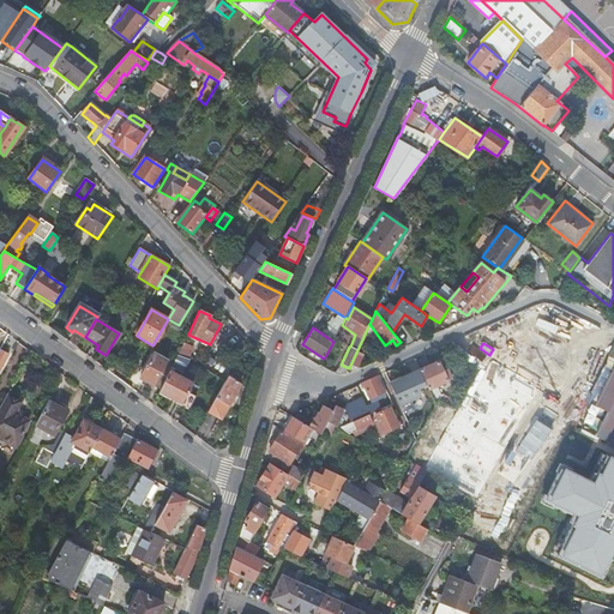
[(154,386),(168,360),(155,353),(140,378),(154,386)]
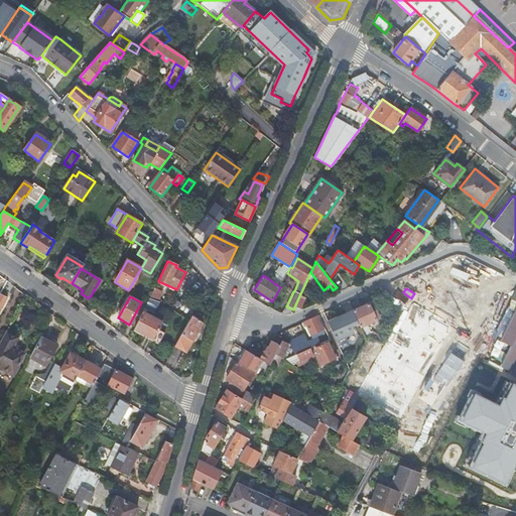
[(135,328),(142,312),(146,305),(141,302),(129,325),(135,328)]
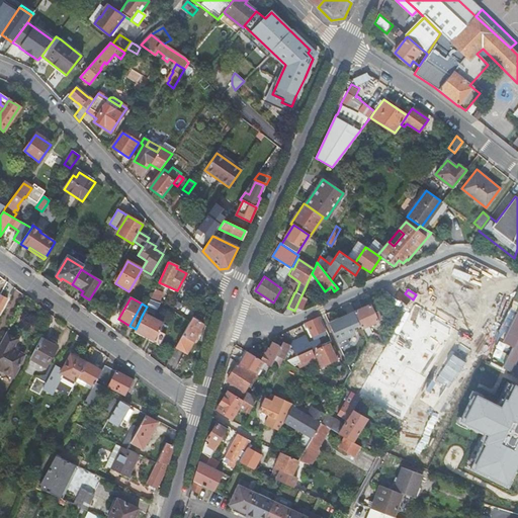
[(370,305),(354,312),(359,324),(361,328),(367,343),(370,338),(381,344),(383,339),(373,333),(372,335),(368,325),(380,320),(377,311),(373,313),(370,305)]
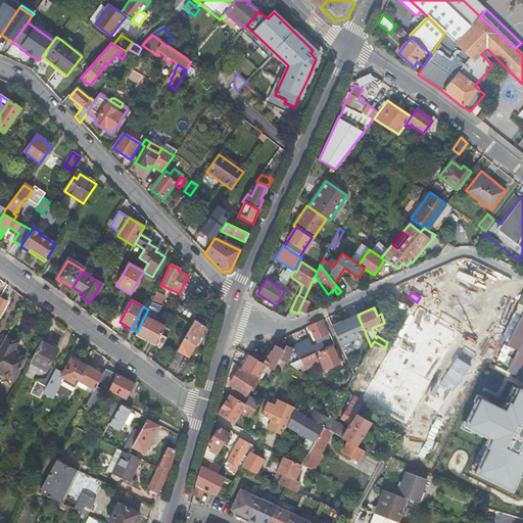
[(355,330),(363,327),(358,315),(350,319),(342,322),(341,320),(331,325),(343,351),(353,346),(352,346),(351,343),(354,338),(358,337),(359,336),(355,330)]
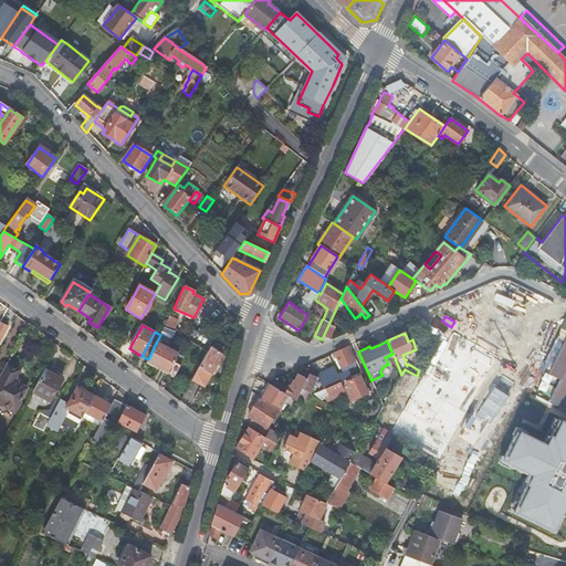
[(147,362),(167,374),(177,355),(156,343),(148,359),(147,362)]
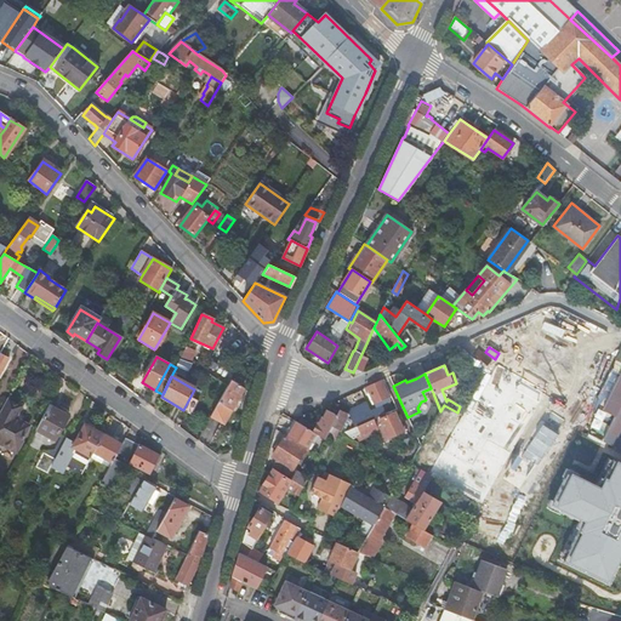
[(620,376),(604,410),(616,416),(603,442),(620,450),(620,376)]
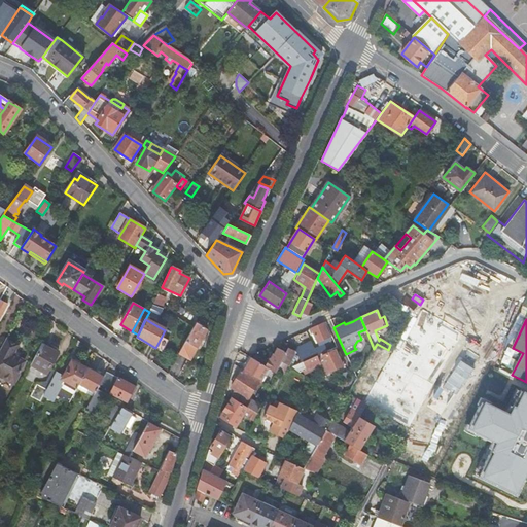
[(192,328),(185,341),(197,348),(206,330),(196,323),(192,328)]
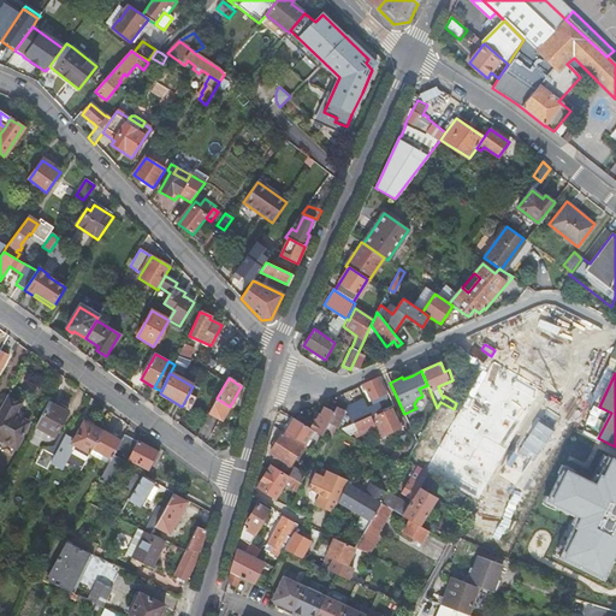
[(386,397),(378,378),(365,384),(372,401),(373,400),(374,403),(386,397)]
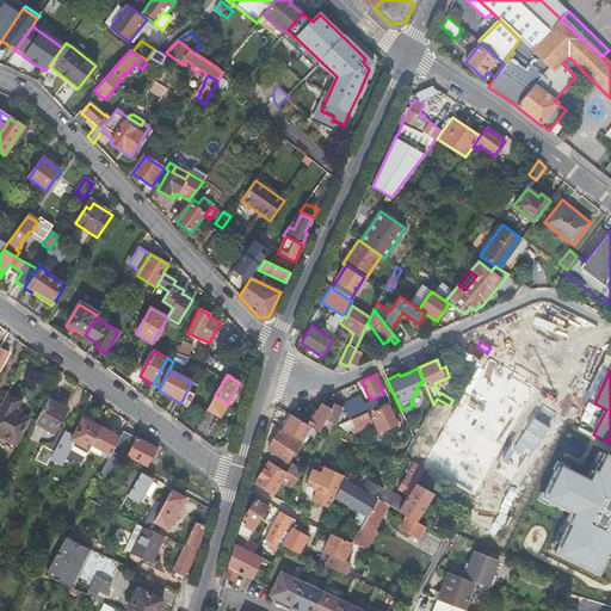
[(20,400),(7,392),(0,406),(0,436),(16,444),(29,420),(14,412),(20,400)]
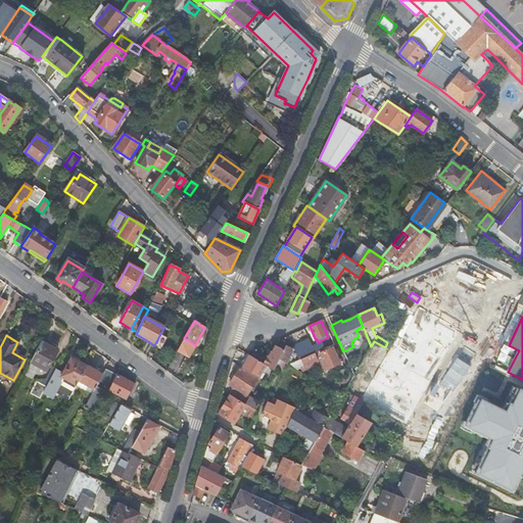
[(195,345),(184,338),(178,350),(188,357),(195,345)]
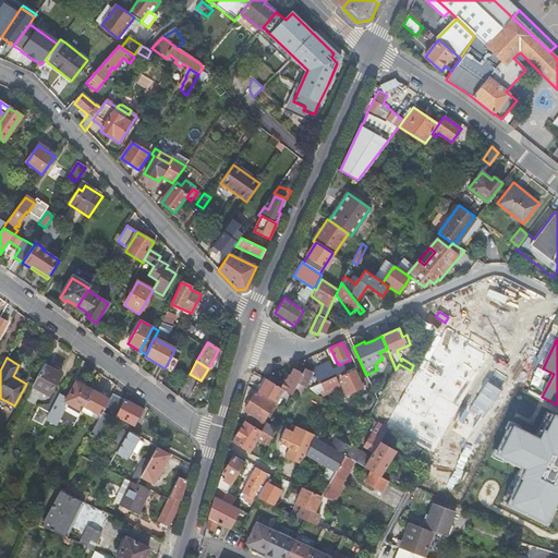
[(343,365),(332,370),(330,363),(315,370),(315,371),(311,373),(307,371),(307,368),(305,367),(302,374),(298,383),(307,389),(313,387),(320,384),(336,377),(346,373),(347,373),(343,365)]
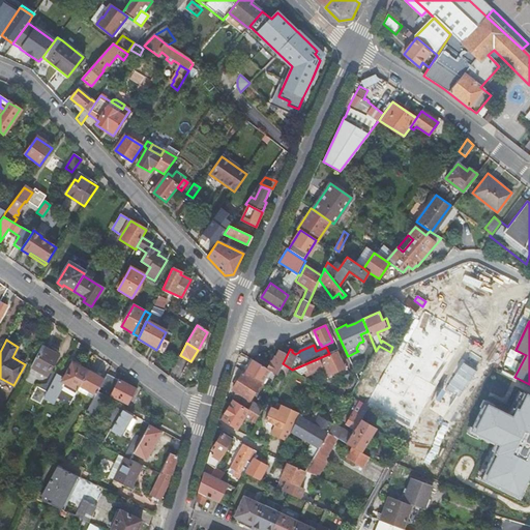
[(31,367),(41,347),(40,347),(30,367),(31,367)]
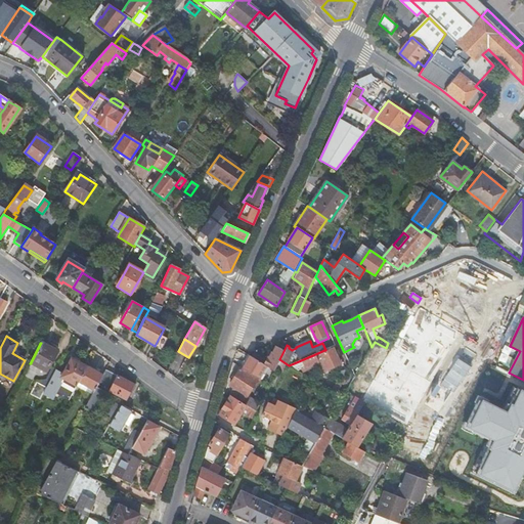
[(57,352),(41,343),(31,363),(47,373),(57,352)]
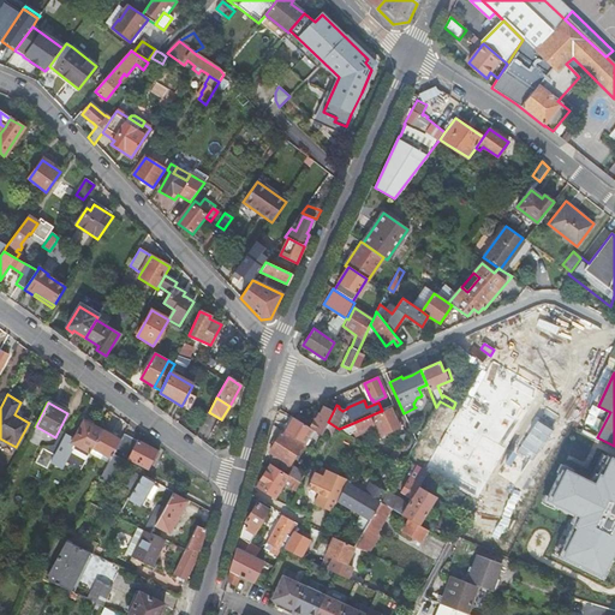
[(328,422),(333,412),(323,407),(320,415),(318,415),(315,419),(312,418),(308,427),(314,430),(322,435),(328,422)]
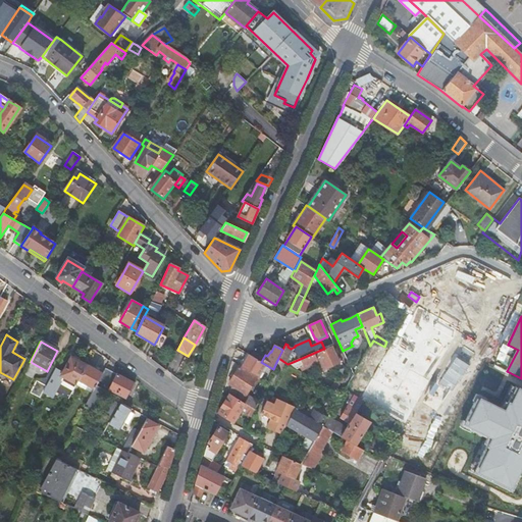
[(340,362),(332,348),(330,349),(329,346),(324,349),(323,349),(314,353),(300,359),(293,362),(298,367),(301,366),(302,369),(319,363),(322,369),(326,367),(326,368),(340,362)]
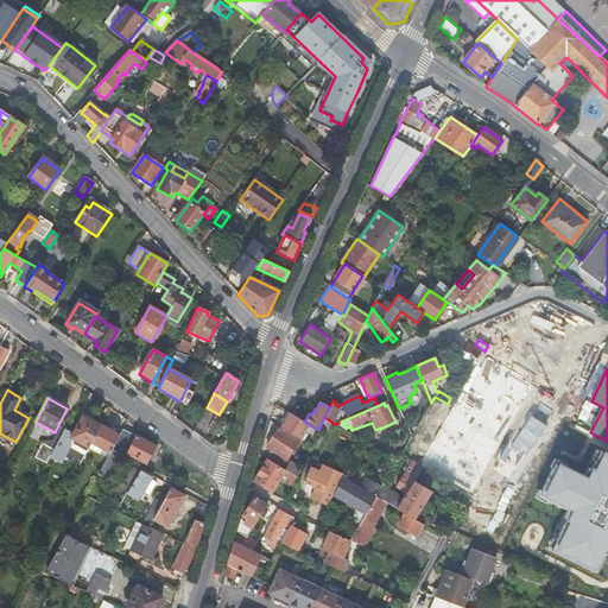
[(302,439),(310,425),(304,422),(291,413),(282,428),(302,439)]
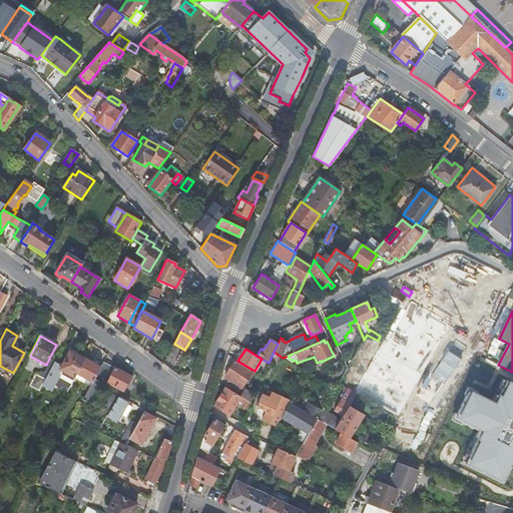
[(67,392),(75,378),(77,374),(85,360),(69,352),(61,366),(55,362),(45,380),(41,387),(49,392),(51,393),(55,387),(58,389),(59,387),(67,392)]
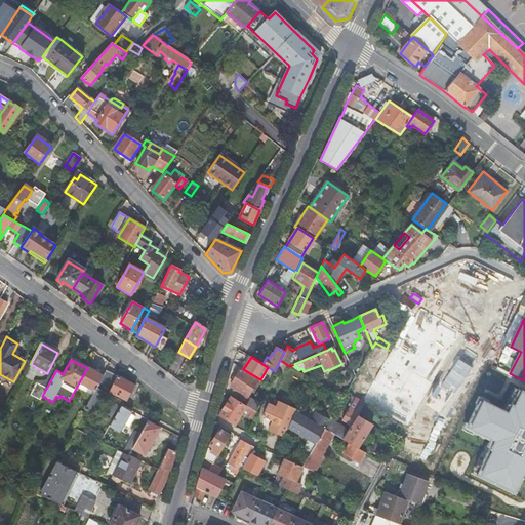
[(87,368),(79,382),(94,392),(96,388),(97,387),(103,377),(87,368)]
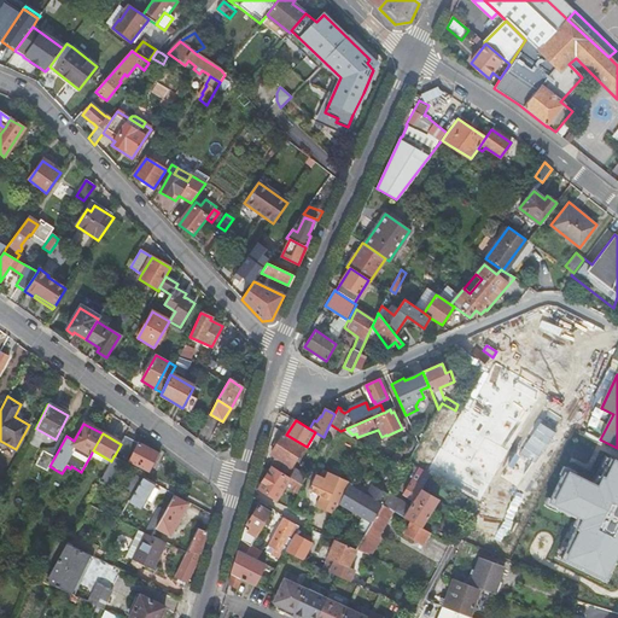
[(291,467),(304,447),(283,435),(272,455),(275,458),(270,465),(286,476),(291,467)]
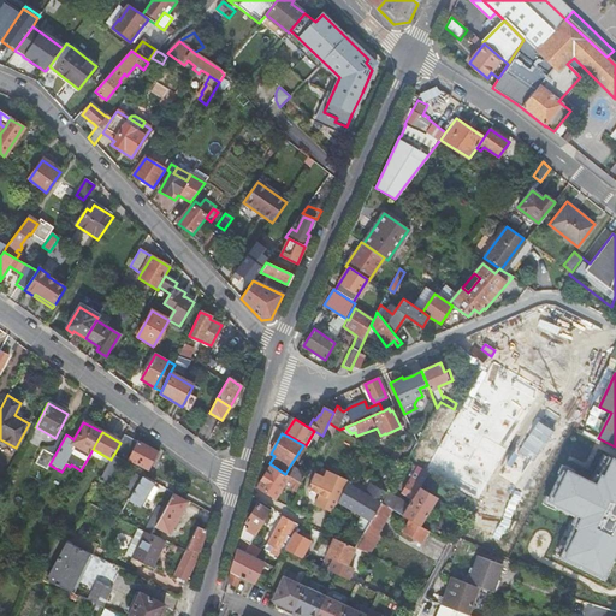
[(124,436),(120,443),(114,454),(147,471),(153,458),(155,461),(159,455),(157,452),(157,454),(124,436)]
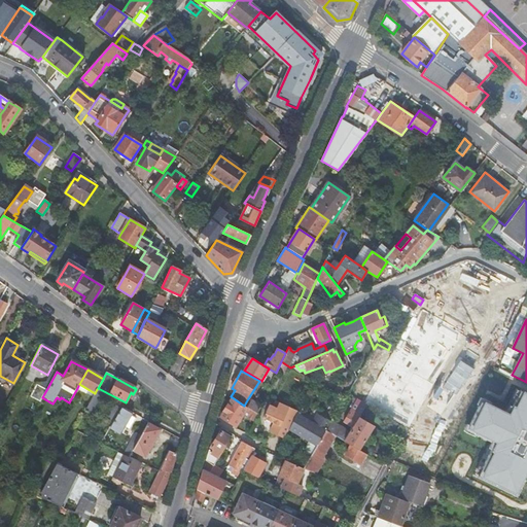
[(42,397),(46,390),(36,385),(30,397),(40,402),(42,397)]
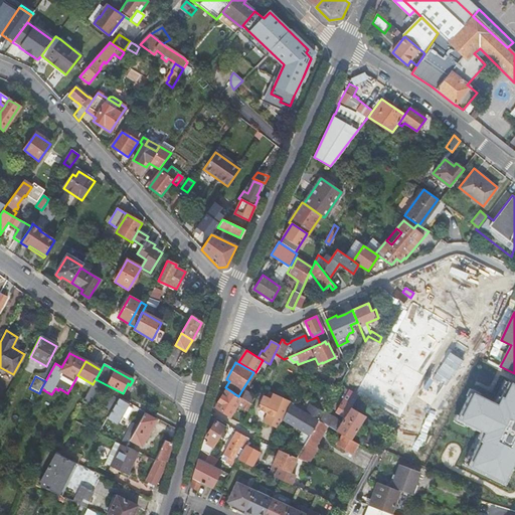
[(104,385),(95,380),(93,384),(82,402),(92,407),(104,385)]
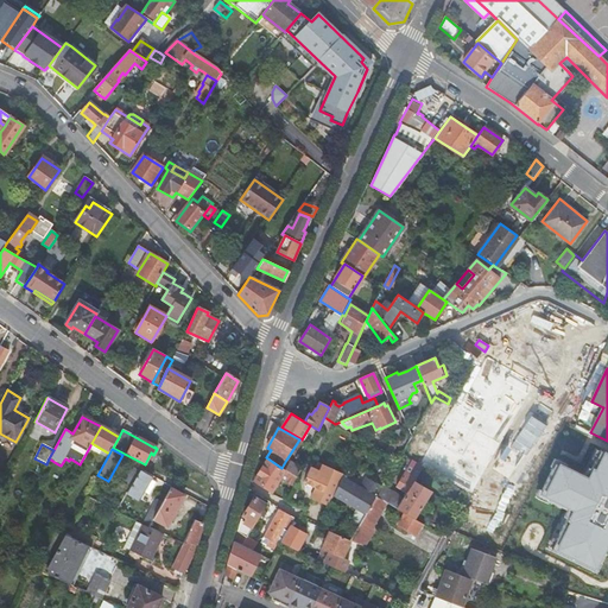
[(607,455),(597,450),(583,479),(549,463),(536,493),(565,507),(548,548),(595,569),(607,542),(607,455)]
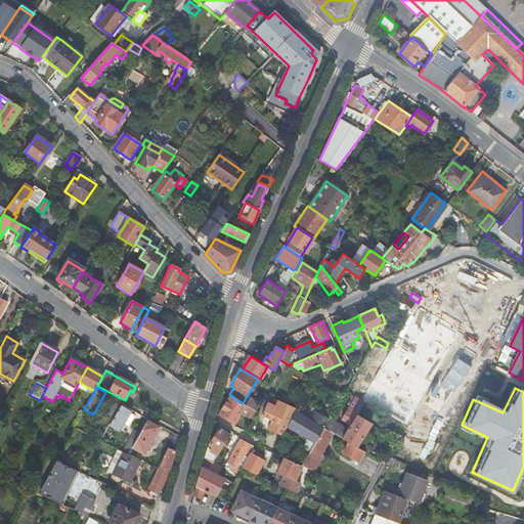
[(246,406),(230,397),(219,415),(234,424),(242,412),(246,406)]
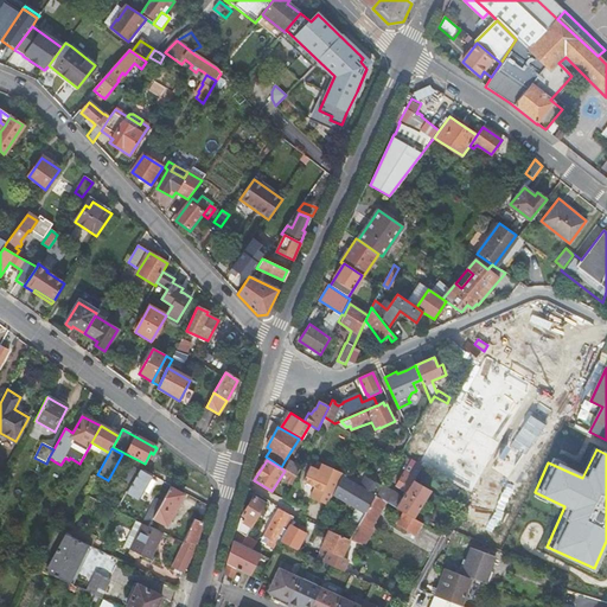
[(387,502),(404,512),(409,516),(414,518),(430,491),(414,481),(423,466),(411,460),(395,486),(407,493),(408,493),(406,498),(385,487),(387,485),(388,486),(389,483),(385,480),(382,485),(379,490),(376,496),(387,502)]
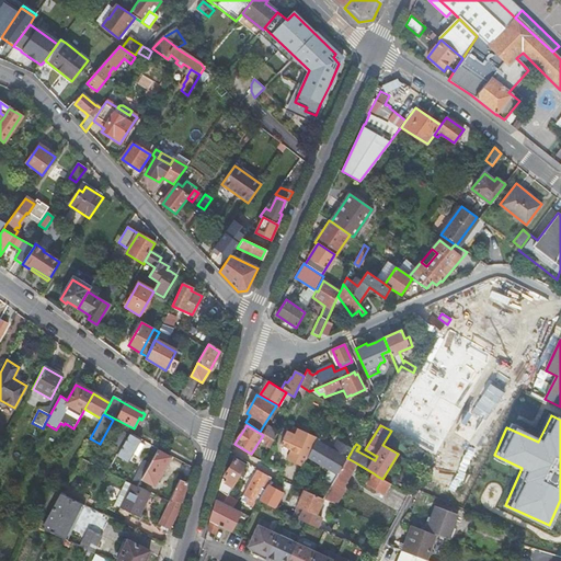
[(267,426),(263,433),(264,434),(275,441),(278,434),(278,433),(267,426)]
